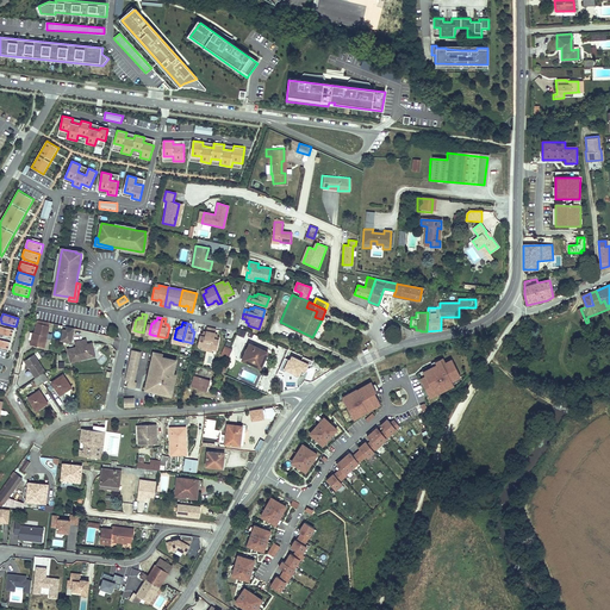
[(32,341),(31,341),(30,346),(44,348),(49,327),(36,324),(35,332),(32,341)]
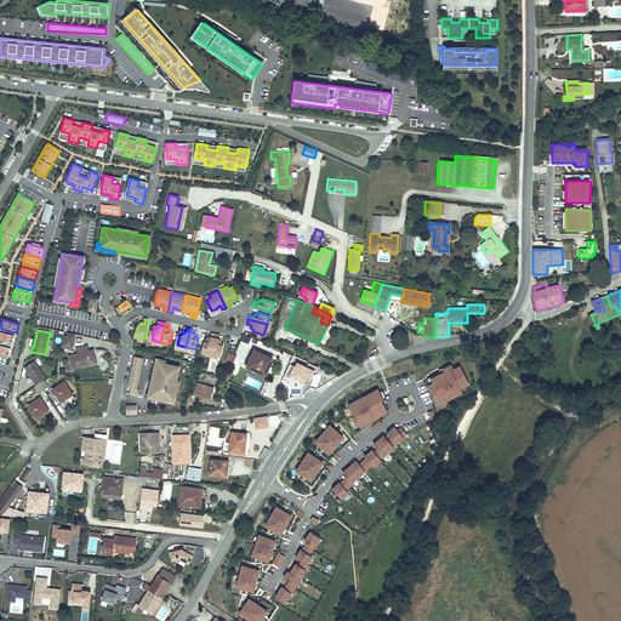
[(15,336),(0,331),(0,341),(12,345),(15,336)]
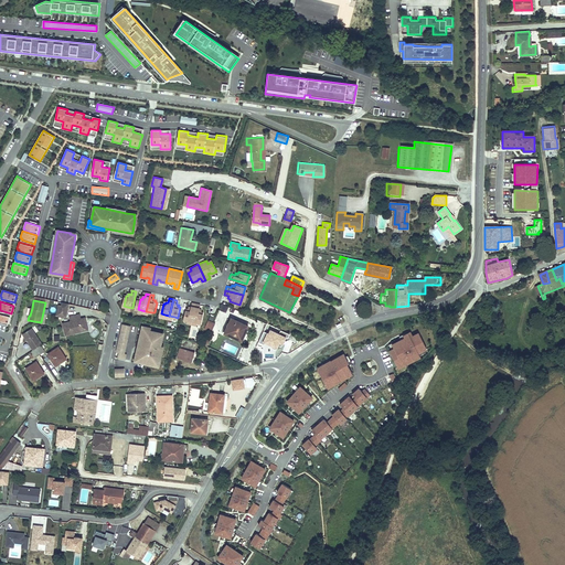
[(70,305),(59,302),(56,316),(66,318),(70,305)]
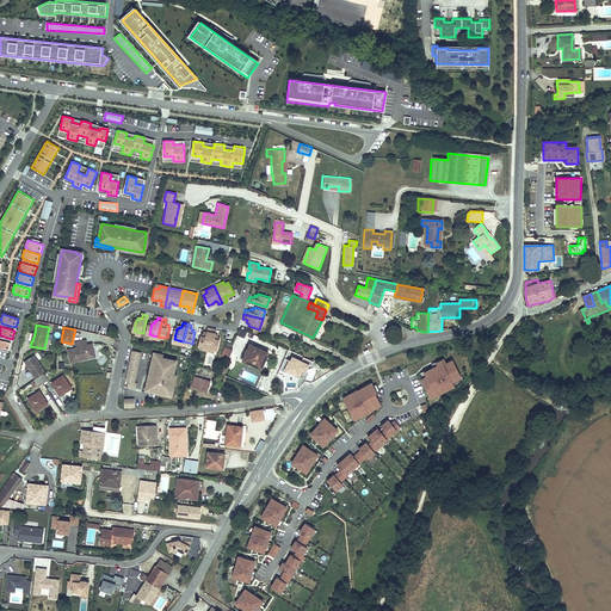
[(208,346),(213,328),(208,328),(207,332),(204,332),(204,334),(202,333),(199,345),(203,345),(208,346)]
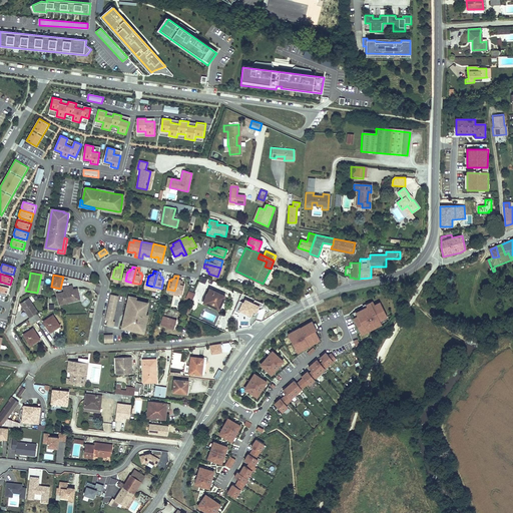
[(180,281),(181,277),(178,276),(174,291),(179,292),(182,293),(184,284),(182,283),(182,281),(180,281)]
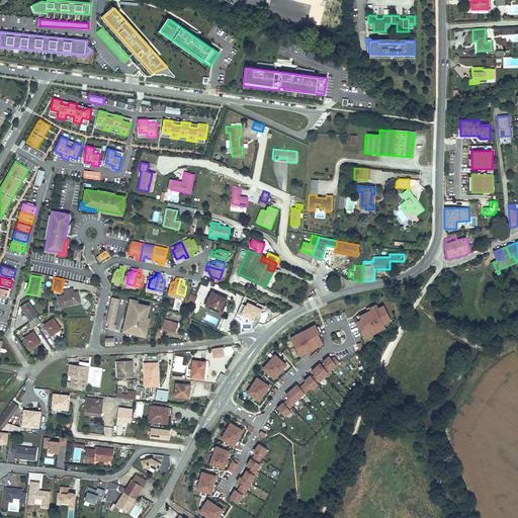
[(222,285),(214,282),(212,288),(219,291),(222,285)]
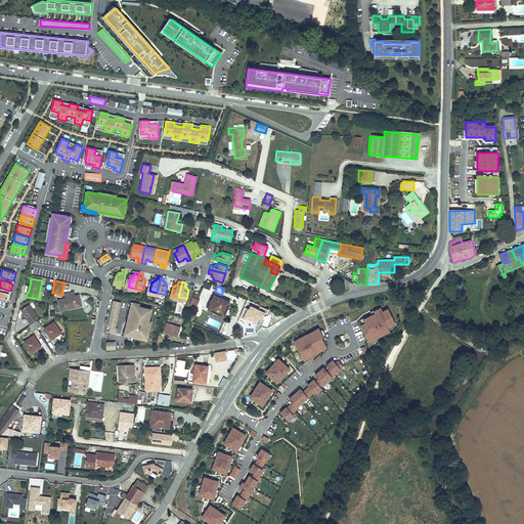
[(9,294),(0,291),(0,299),(7,302),(9,294)]
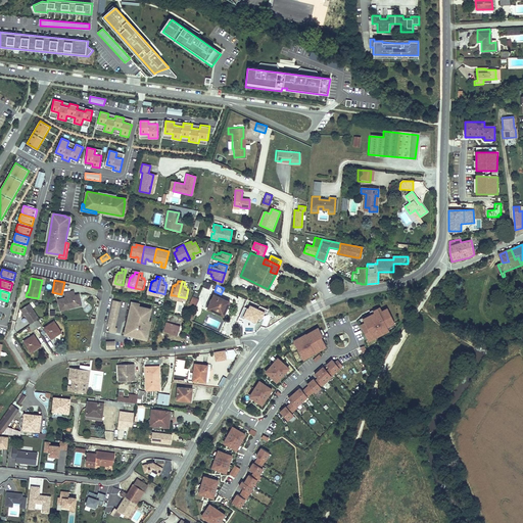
[(75,295),(75,291),(64,293),(65,297),(57,299),(60,312),(69,310),(68,306),(77,305),(82,302),(80,294),(75,295)]
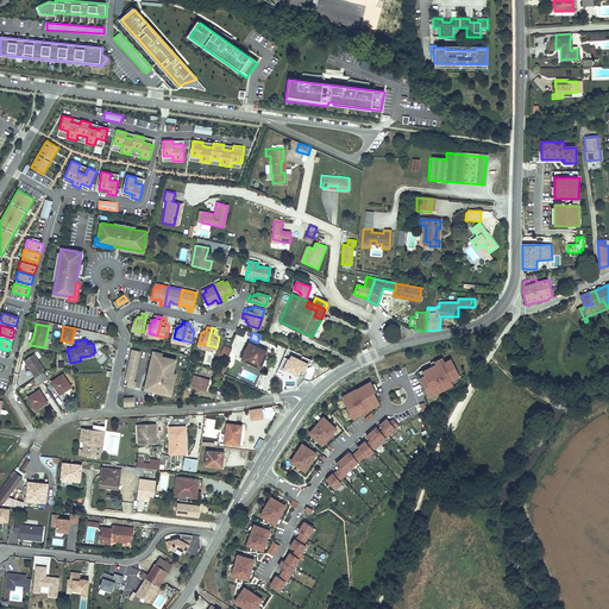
[(264,351),(246,343),(239,358),(259,368),(263,359),(261,358),(264,351)]
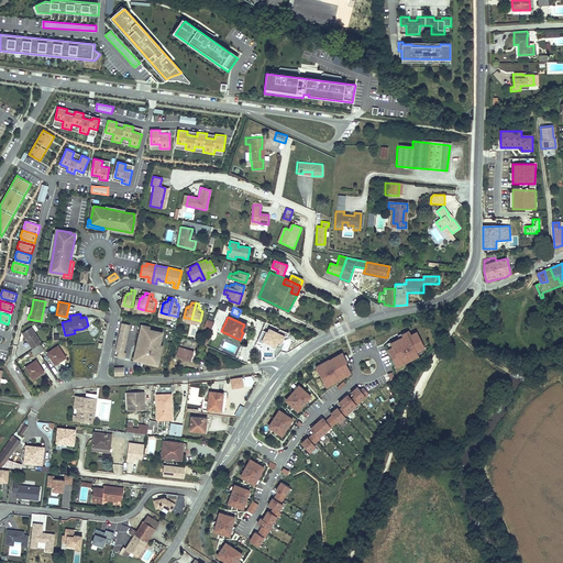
[(214,322),(207,319),(203,328),(211,331),(214,322)]
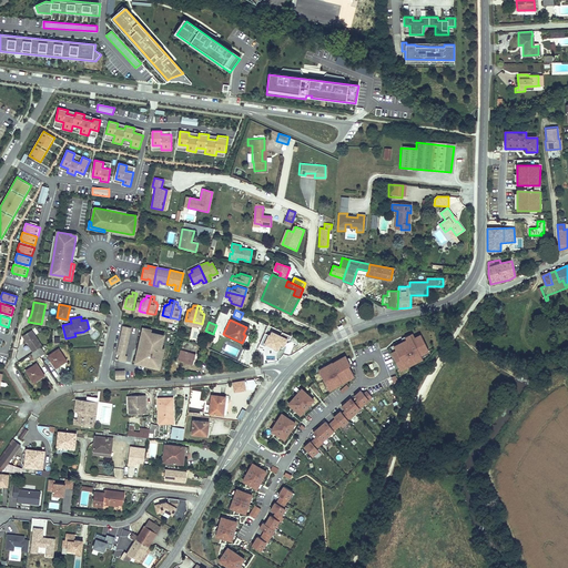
[(291,336),(269,326),(260,344),(265,347),(266,345),(279,352),(281,346),(284,347),(287,341),(288,341),(291,336)]
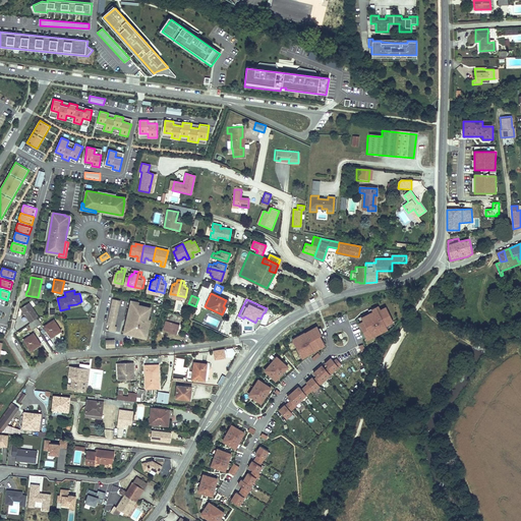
[(114,327),(119,301),(112,300),(107,326),(109,327),(108,331),(114,333),(115,328),(114,327)]
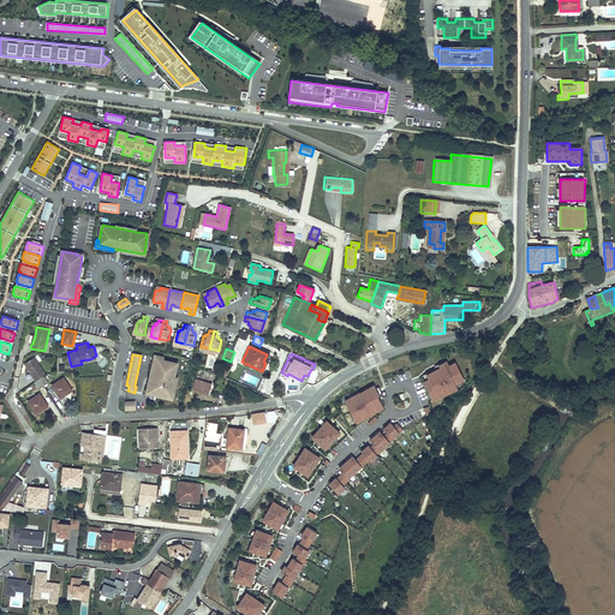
[(154,386),(155,382),(151,381),(156,359),(161,360),(162,358),(154,356),(145,394),(149,395),(151,384),(154,386)]
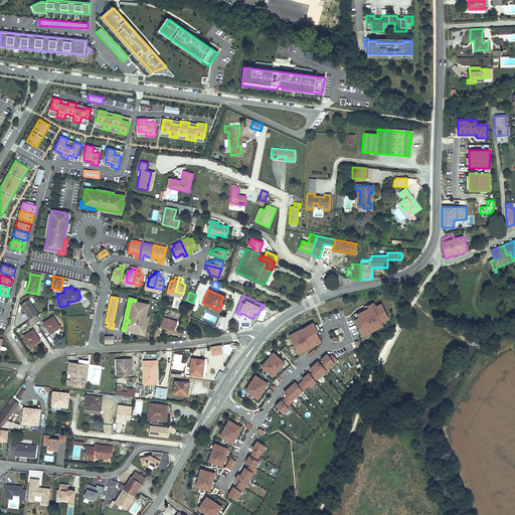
[(29,300),(20,305),(30,320),(36,315),(38,314),(29,300)]
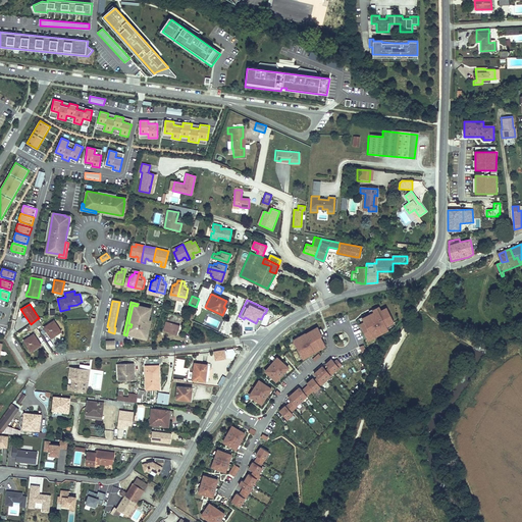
[(147,320),(149,313),(147,312),(148,308),(137,306),(133,305),(128,323),(132,324),(131,327),(128,326),(126,335),(144,338),(147,320)]
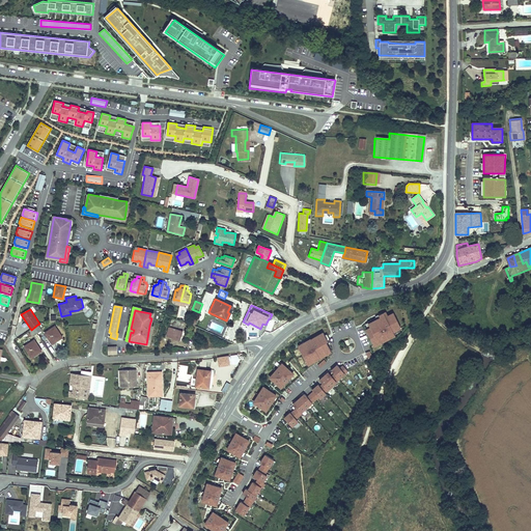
[(367,329),(366,330),(374,346),(388,340),(387,338),(394,335),(393,333),(398,331),(397,329),(400,328),(393,313),(389,316),(386,311),(374,316),(375,320),(365,325),(367,329)]
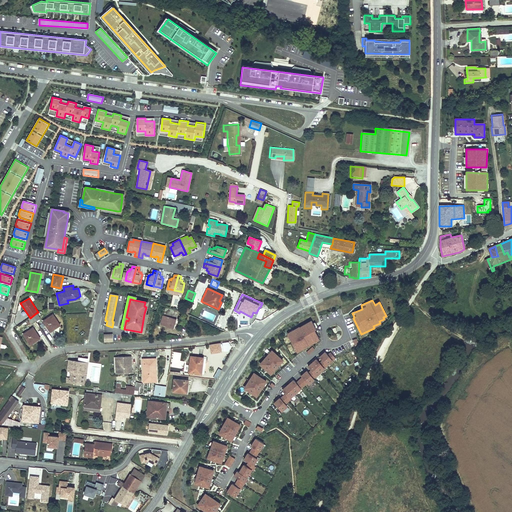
[(30,318),(33,323),(40,319),(36,313),(30,318)]
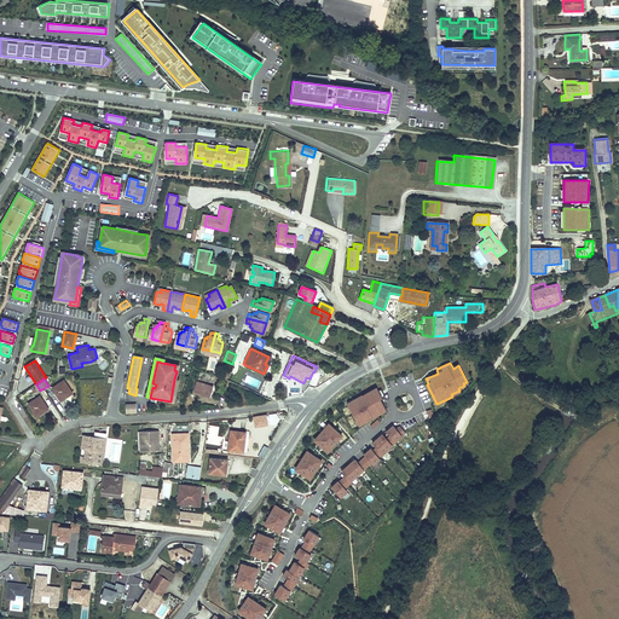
[(64,380),(53,388),(62,401),(68,398),(67,395),(71,392),(64,380)]
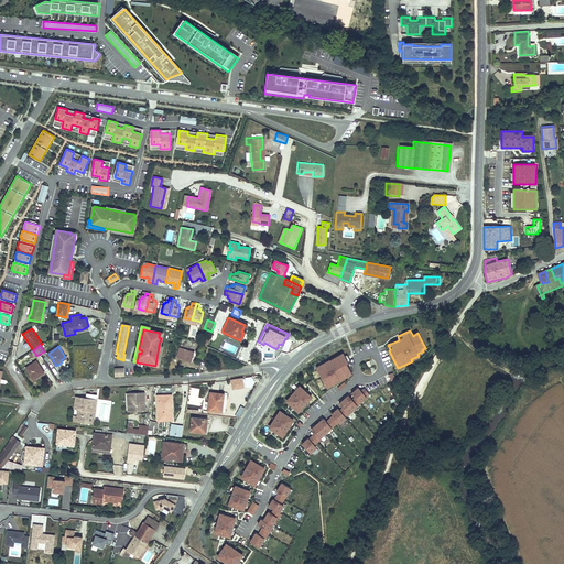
[(195,353),(181,348),(177,358),(192,361),(195,353)]
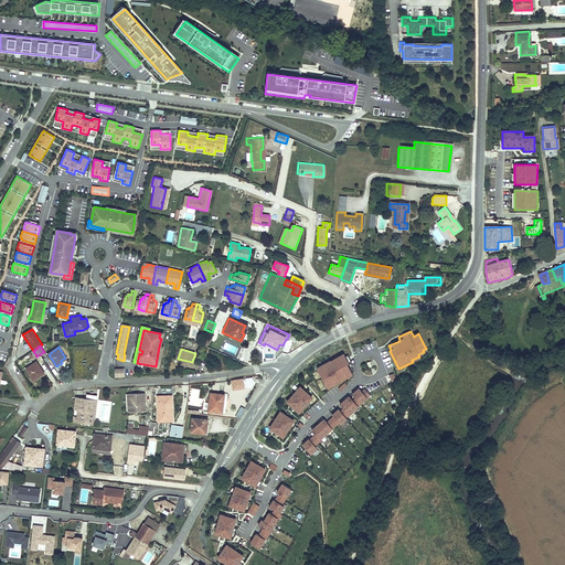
[(323,364),(317,369),(322,376),(321,377),(328,388),(352,374),(347,364),(351,362),(348,355),(344,358),(343,355),(331,362),(330,361),(323,365),(323,364)]
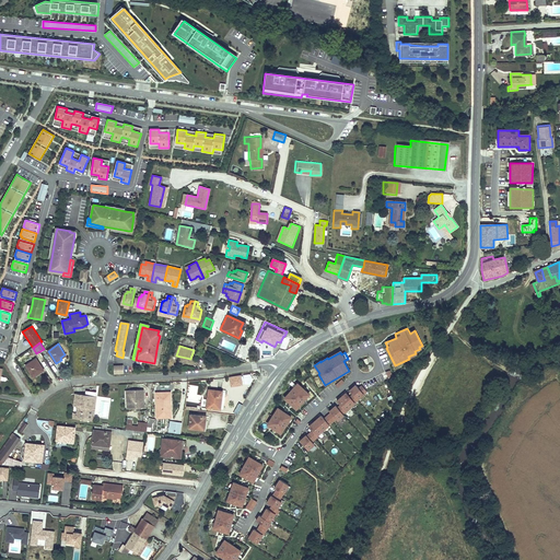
[(37,358),(26,365),(34,377),(41,373),(39,372),(44,369),(37,358)]
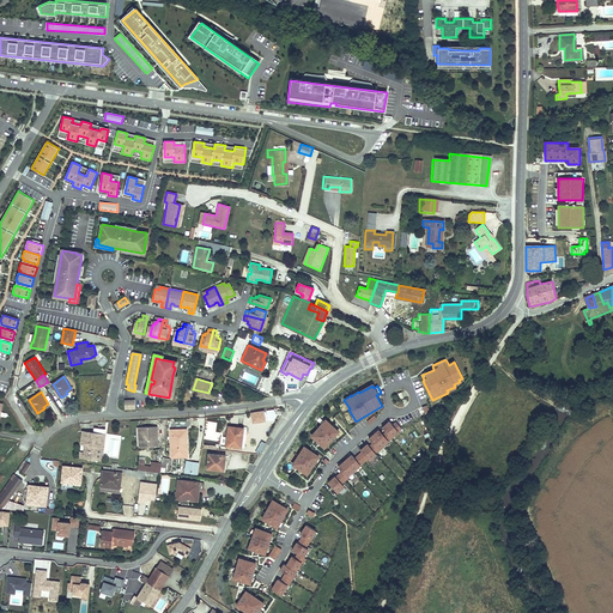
[(263,411),(252,413),(254,424),(266,422),(263,411)]
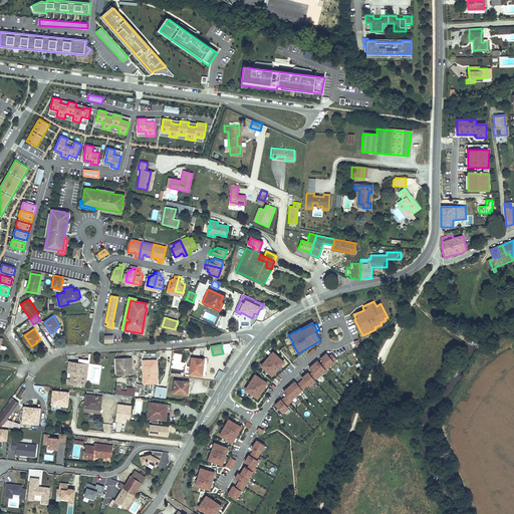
[(273,352),(261,365),(272,374),(284,361),(273,352)]
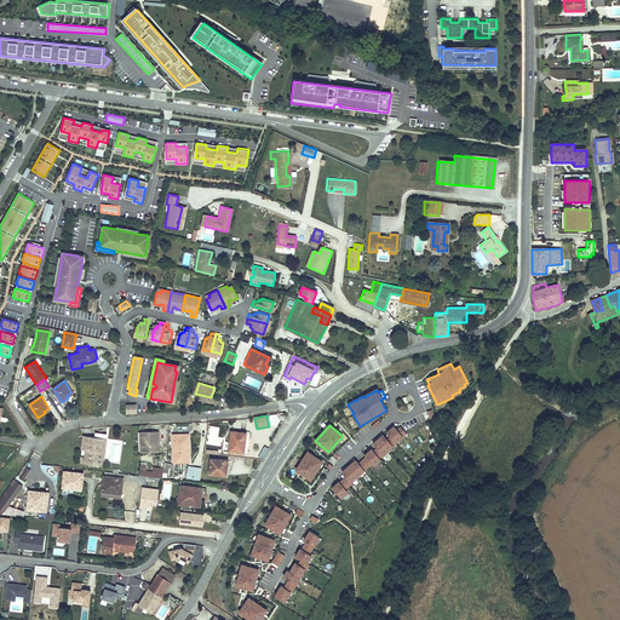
[(345,477),(333,487),(340,497),(348,492),(344,488),(351,482),(350,481),(372,463),(373,464),(380,458),(379,457),(407,434),(401,426),(397,429),(394,425),(386,432),(390,437),(388,440),(383,435),(373,443),(377,448),(374,451),(372,448),(363,455),(366,457),(359,463),(356,459),(342,472),(345,477)]
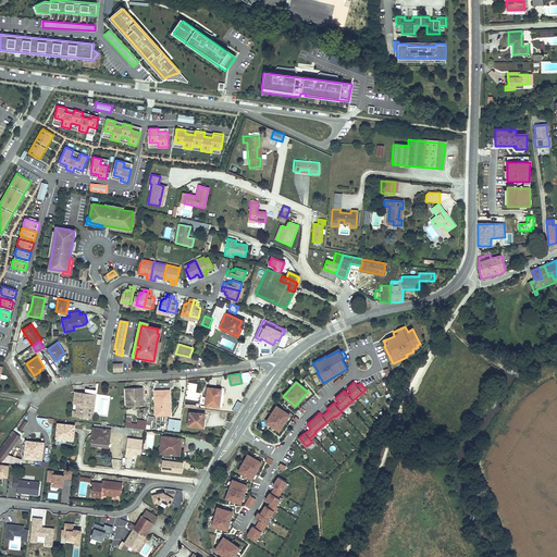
[(143,387),(125,388),(126,407),(144,406),(143,387)]
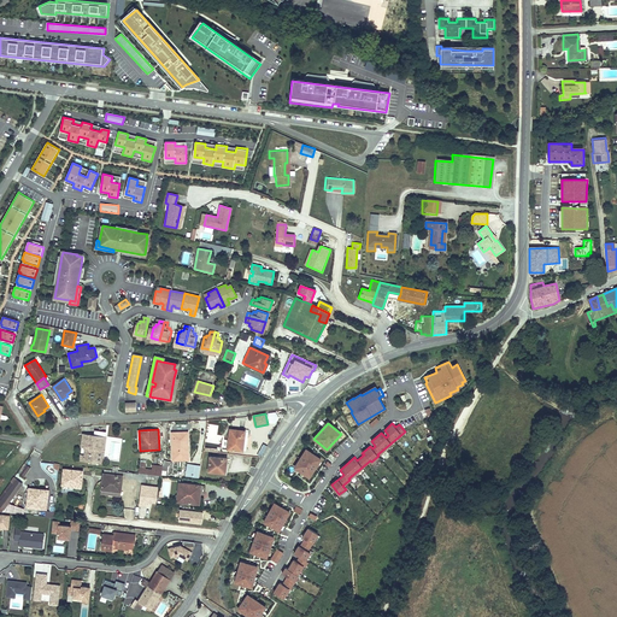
[(246,432),(229,429),(227,448),(244,451),(246,432)]
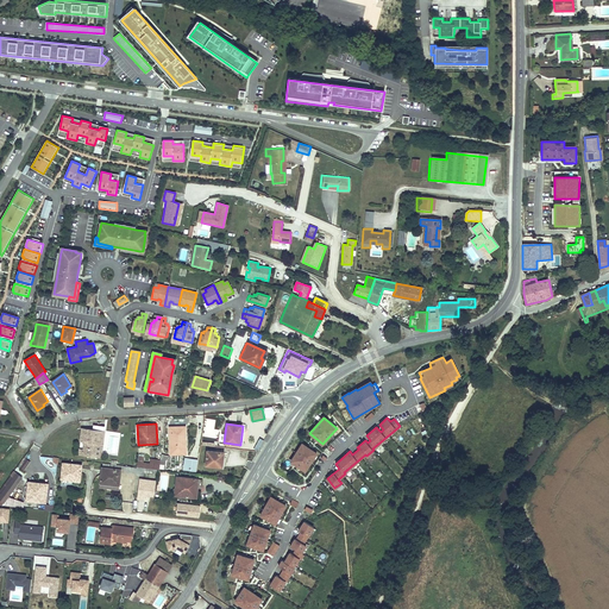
[(169,453),(186,453),(186,434),(181,434),(181,427),(169,427),(169,432),(173,432),(173,445),(169,445),(169,453)]
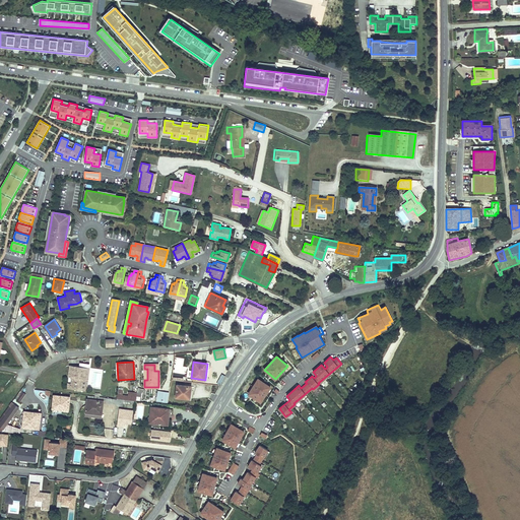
[(72,377),(70,389),(81,390),(82,379),(85,379),(86,379),(87,370),(87,369),(69,367),(69,368),(68,377),(72,377)]
